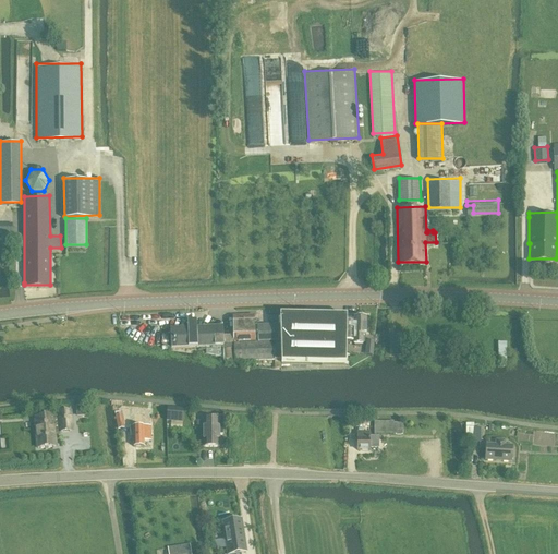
[(0,230),(12,231),(12,220),(0,219),(0,230)]
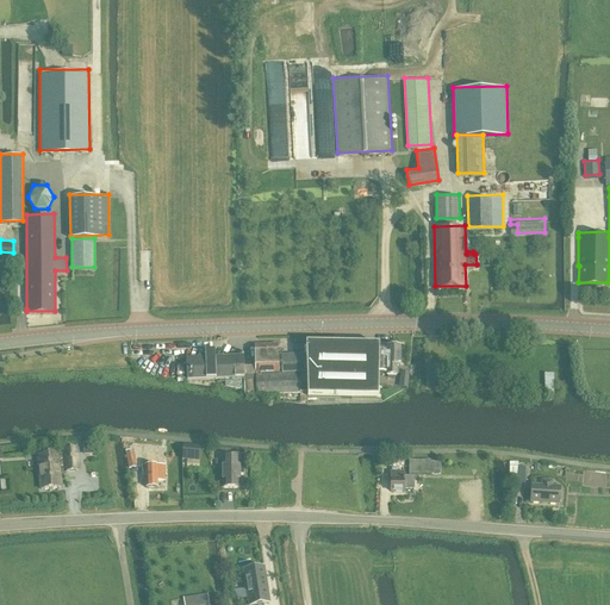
[(281,351),(281,354),(278,354),(278,341),(255,341),(255,363),(244,363),(243,354),(238,354),(241,386),(243,386),(244,391),(246,392),(256,392),(256,391),(300,390),(300,399),(307,399),(306,394),(306,351),(281,351)]
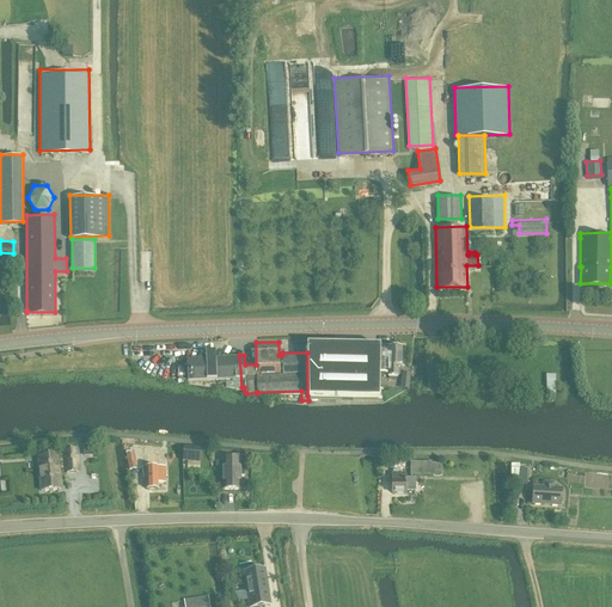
[(379,371),(379,344),(307,343),(307,353),(307,396),(379,397),(379,371)]
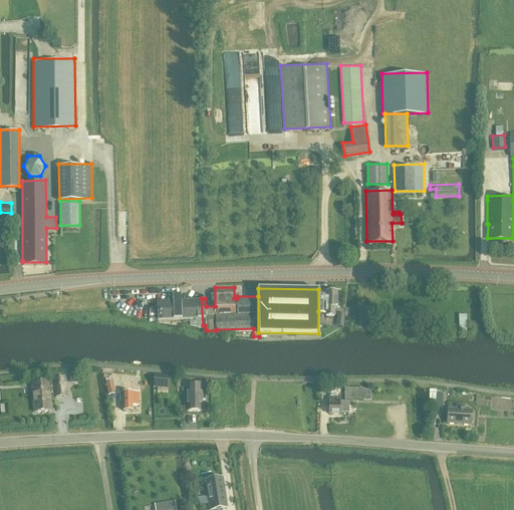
[(318,311),(326,311),(326,313),(334,313),(334,305),(337,305),(337,289),(326,289),(326,290),(318,289),(318,311)]
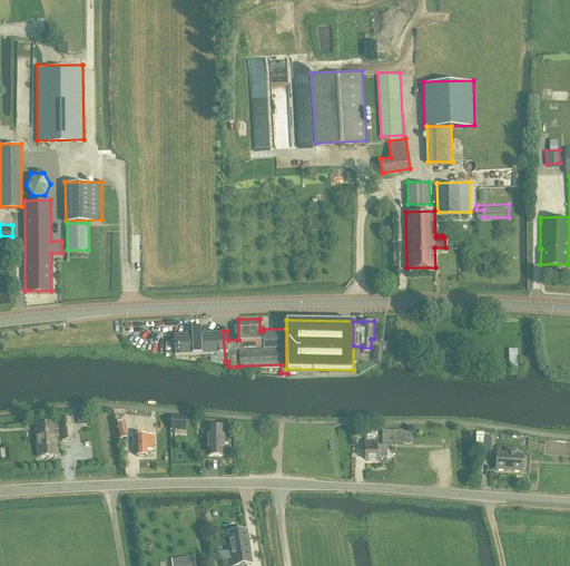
[(225,361),(223,331),(200,332),(200,325),(196,325),(196,324),(195,323),(194,322),(193,322),(192,323),(192,324),(192,325),(192,332),(174,333),(175,353),(210,351),(210,358),(225,361)]
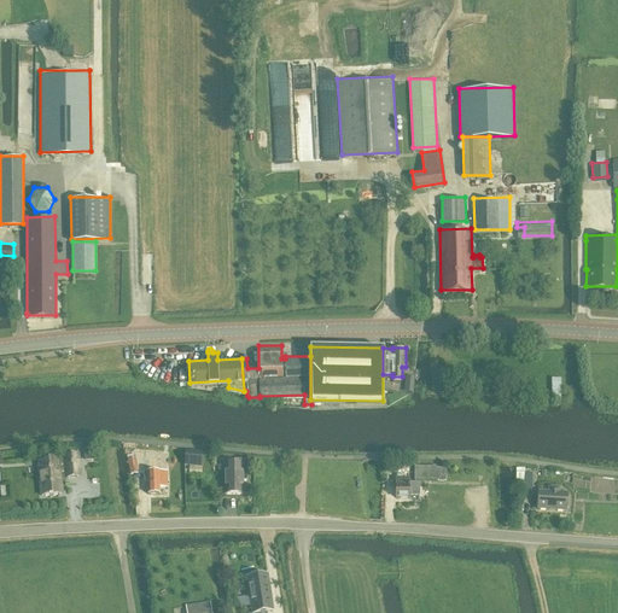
[(93,444),(83,445),(85,457),(94,456),(93,444)]
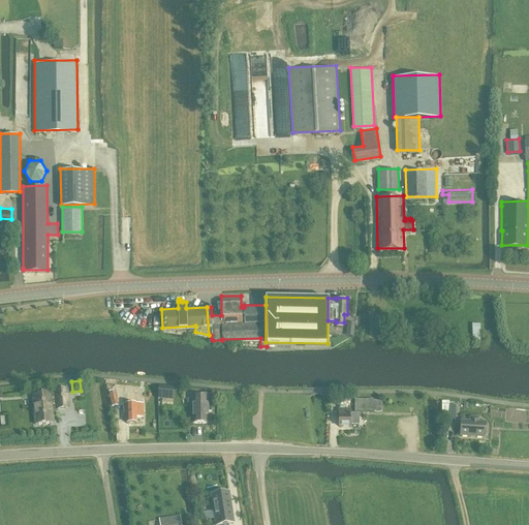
[(173,397),(174,384),(158,382),(157,396),(173,397)]
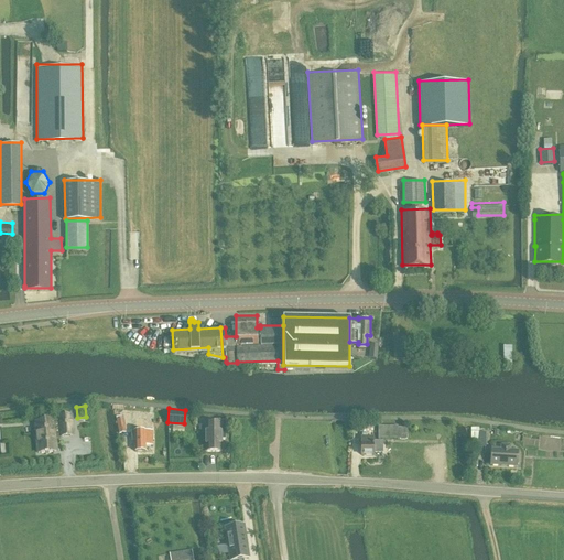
[(35,420),(38,450),(56,448),(54,433),(60,432),(61,433),(73,432),(71,413),(58,415),(58,418),(53,419),(53,418),(35,420)]
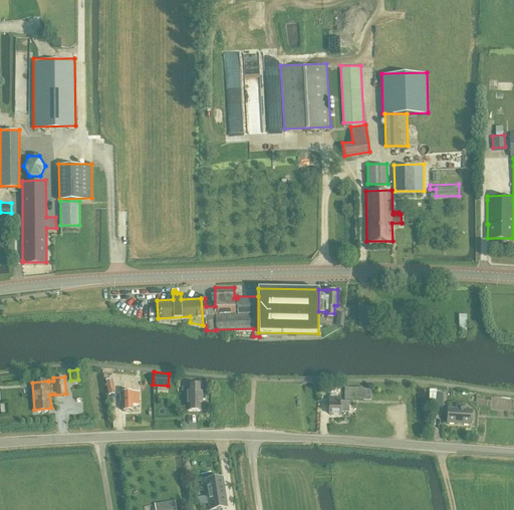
[(112,378),(106,379),(108,392),(114,391),(112,378)]
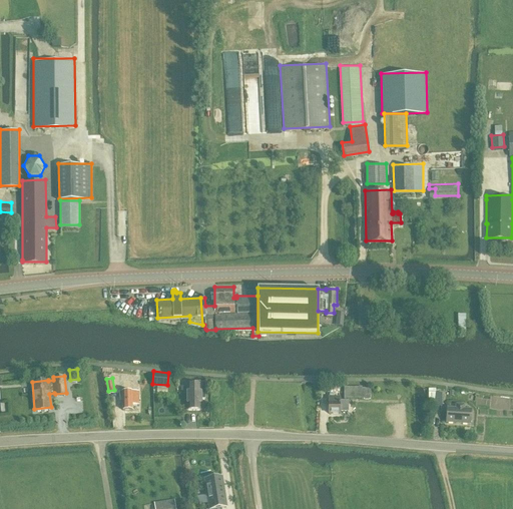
[(201,396),(205,396),(204,379),(193,379),(193,380),(196,380),(196,382),(186,382),(186,407),(201,407),(201,396)]
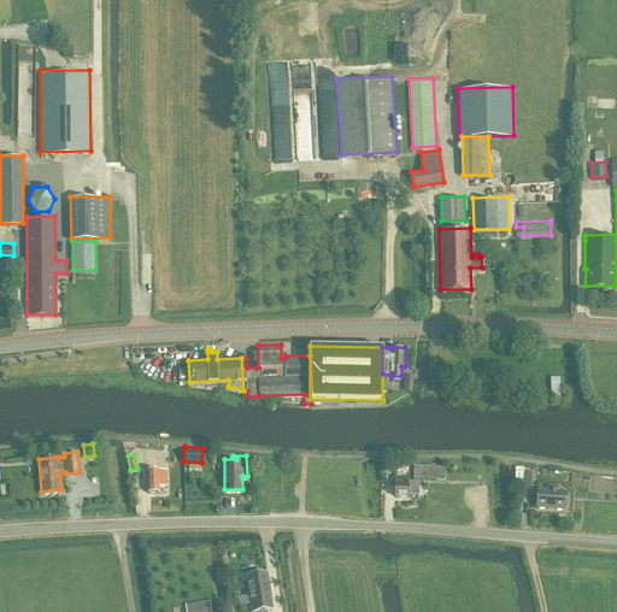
[(445,463),(435,463),(435,462),(413,462),(413,476),(445,476),(445,463)]
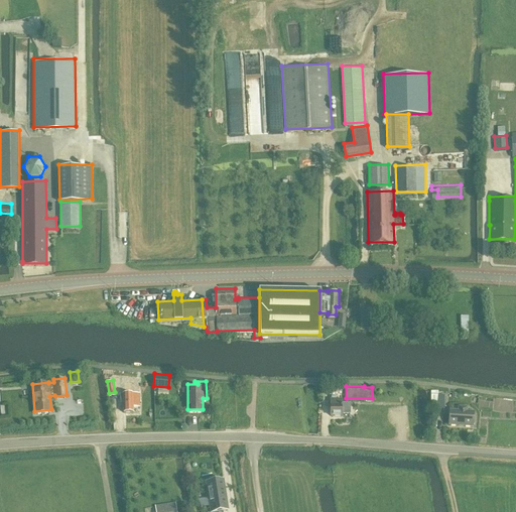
[(437,392),(437,388),(431,388),(431,405),(433,405),(433,415),(437,415),(437,405),(443,405),(443,392),(437,392)]
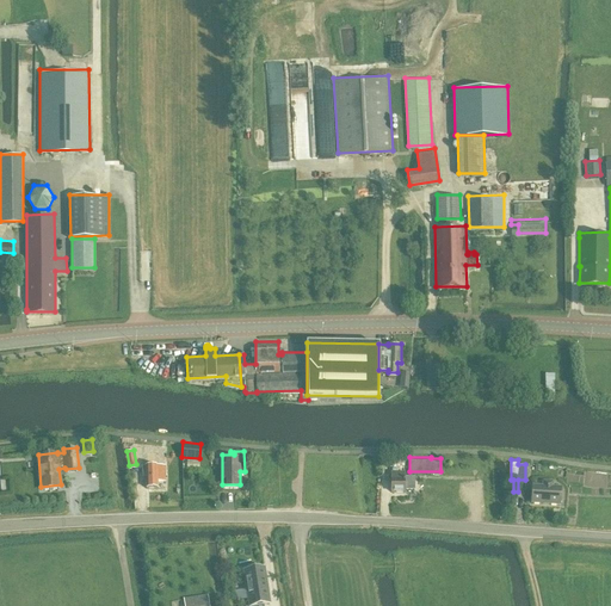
[(156,478),(165,478),(165,463),(142,464),(142,475),(146,474),(147,484),(158,484),(156,478)]
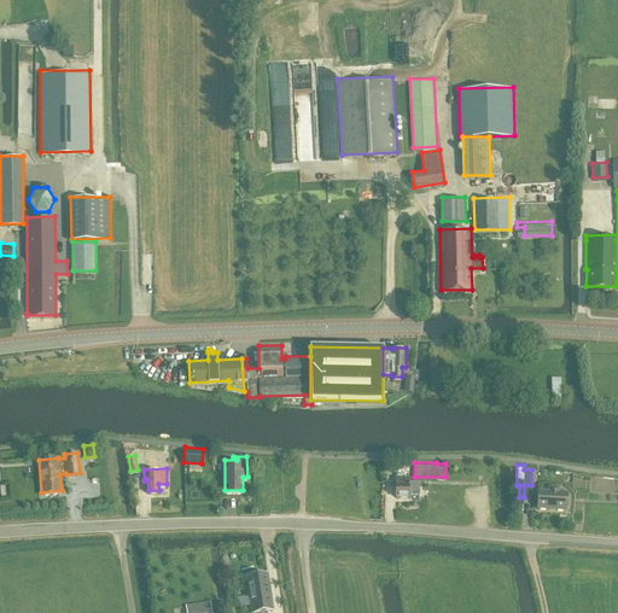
[(396,495),(409,495),(408,476),(396,476),(396,495)]
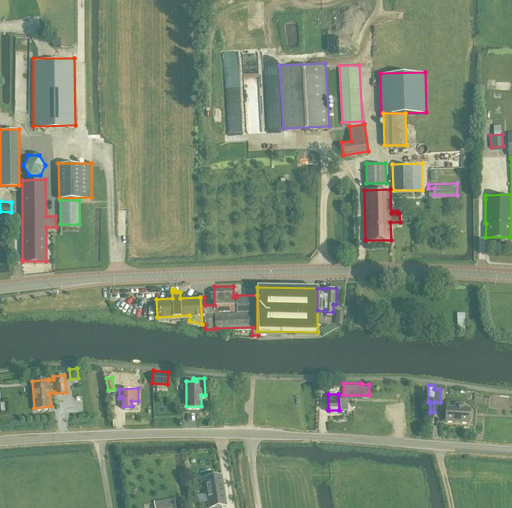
[(463,406),(463,402),(455,401),(455,405),(446,405),(445,419),(469,420),(469,419),(470,418),(471,414),(469,413),(470,406),(463,406)]
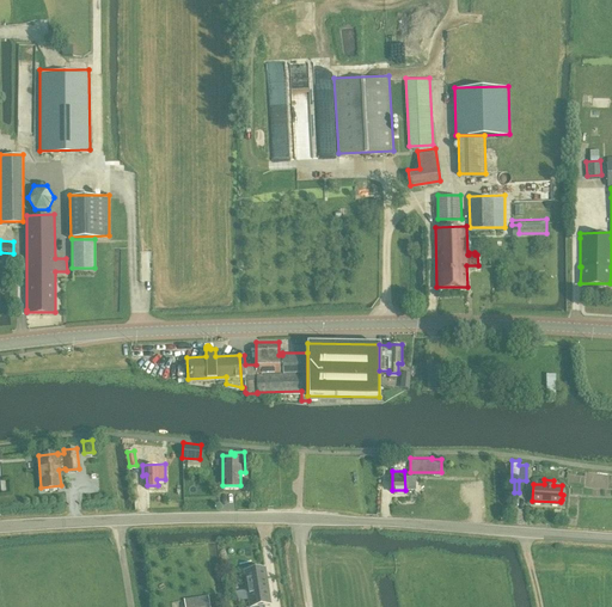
[(264,565),(244,569),(250,605),(252,605),(264,602),(270,601),(264,565)]
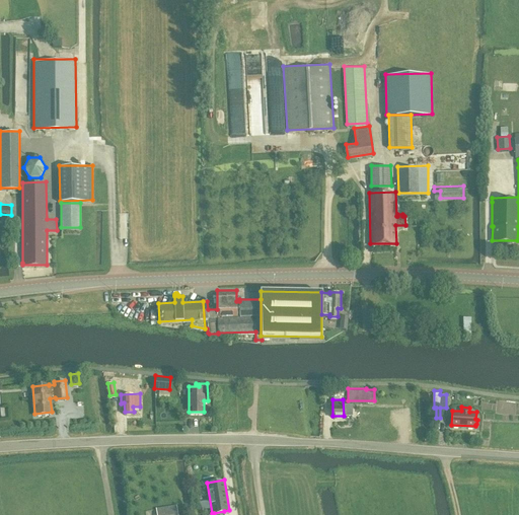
[(157,514),(177,514),(176,503),(156,507),(157,514)]
